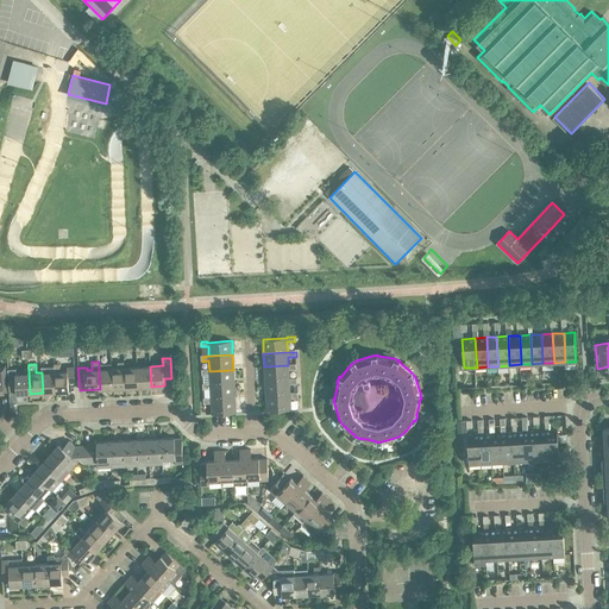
[(55,368),(56,391),(69,391),(68,383),(77,383),(76,366),(67,368),(67,371),(61,371),(61,364),(54,364),(55,368)]
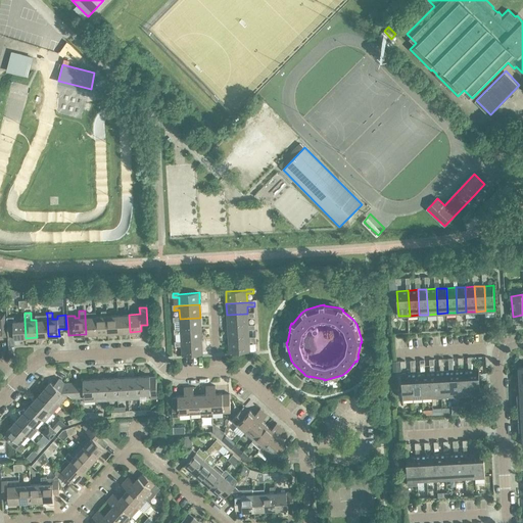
[(228,327),(248,326),(248,318),(255,318),(254,314),(247,314),(227,315),(228,327)]
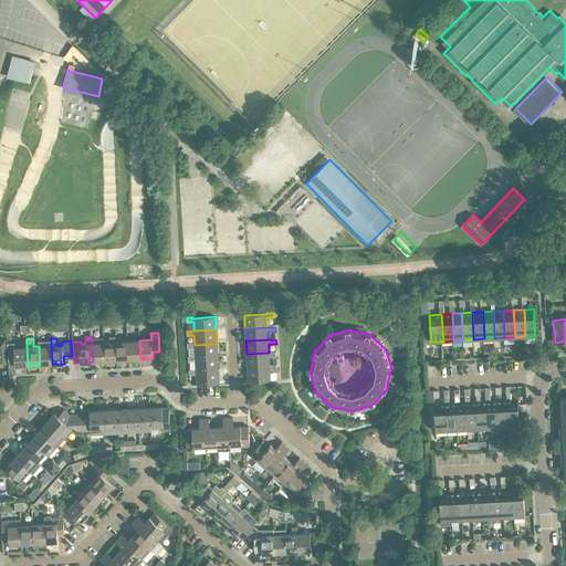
[(117,360),(128,359),(127,341),(116,342),(117,360)]
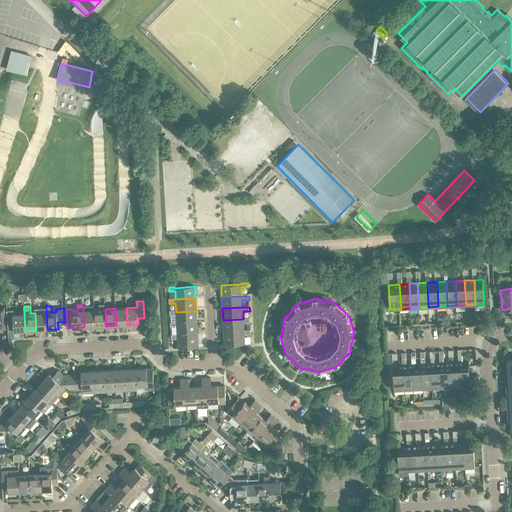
[(116,325),(127,325),(126,308),(115,308),(116,325)]
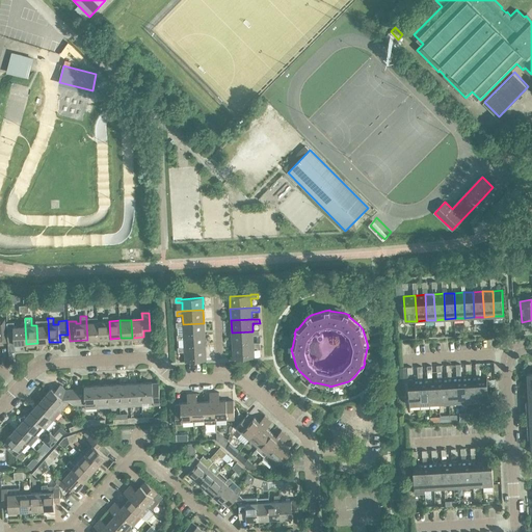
[(37,343),(49,342),(48,321),(36,322),(36,325),(37,343)]
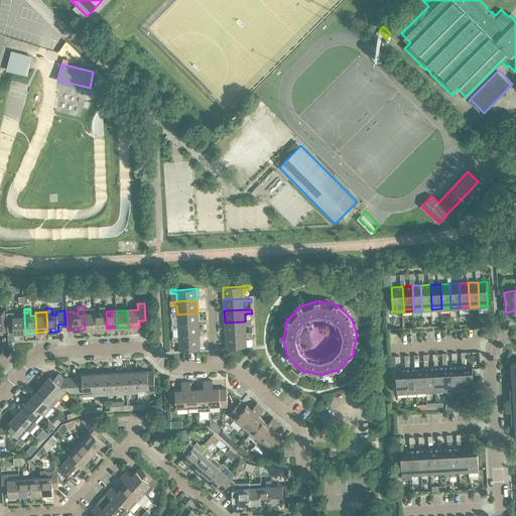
[(96,329),(107,329),(106,311),(95,312),(96,329)]
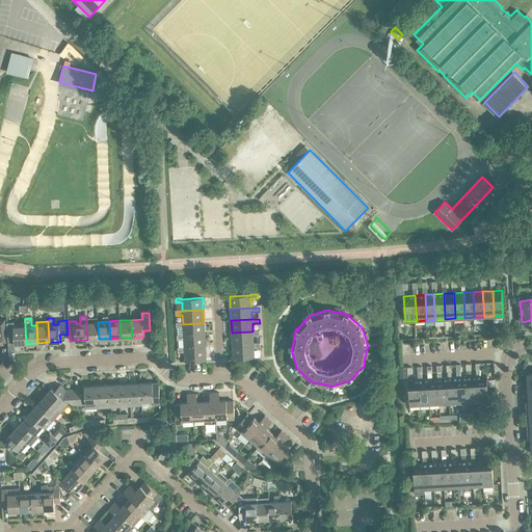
[(26,344),(25,326),(15,326),(15,322),(7,323),(8,343),(9,352),(15,352),(15,344),(26,344)]
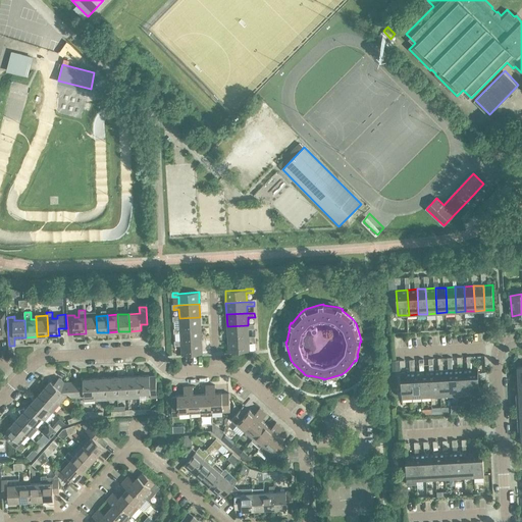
[(86,333),(97,332),(96,316),(85,316),(86,333)]
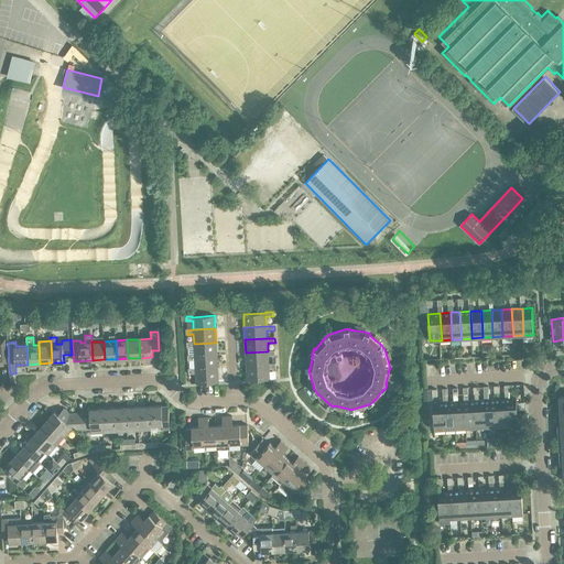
[(195,356),(217,355),(216,343),(194,344),(187,344),(188,348),(194,348),(195,356)]
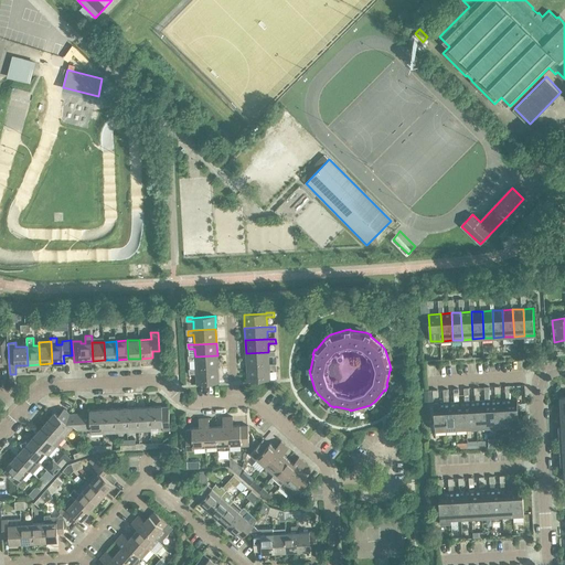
[(246,366),(269,365),(268,356),(276,356),(276,352),(268,352),(246,353),(246,366)]
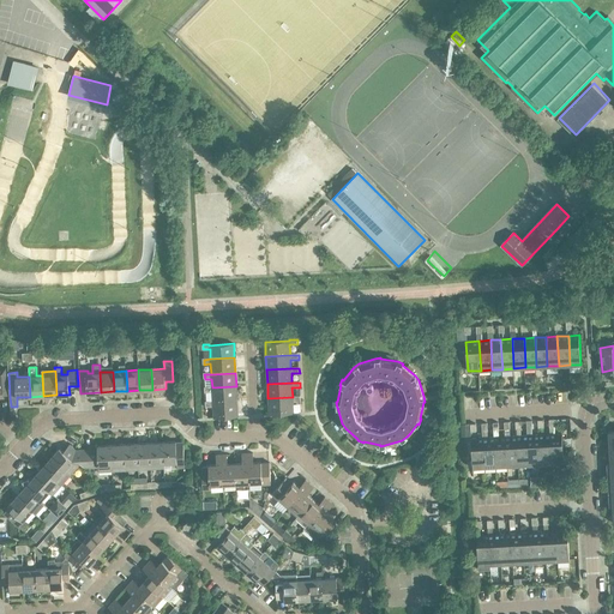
[(212,402),(238,401),(236,386),(212,387),(205,387),(205,392),(212,392),(212,402)]
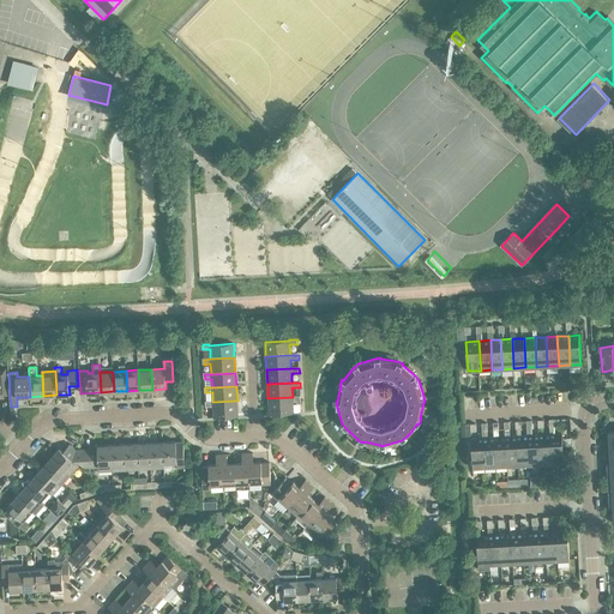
[(293,397),(268,398),(269,414),(294,413),(293,402),(301,402),(301,397),(293,397)]
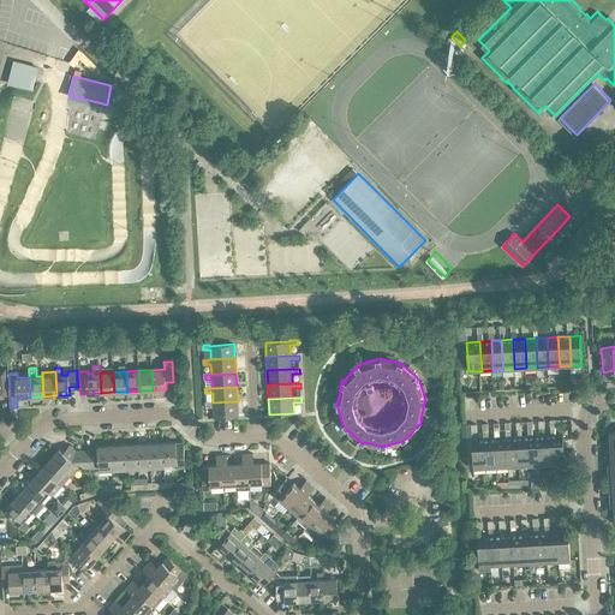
[(238,401),(213,402),(207,402),(207,408),(214,407),(214,418),(238,417),(238,401)]
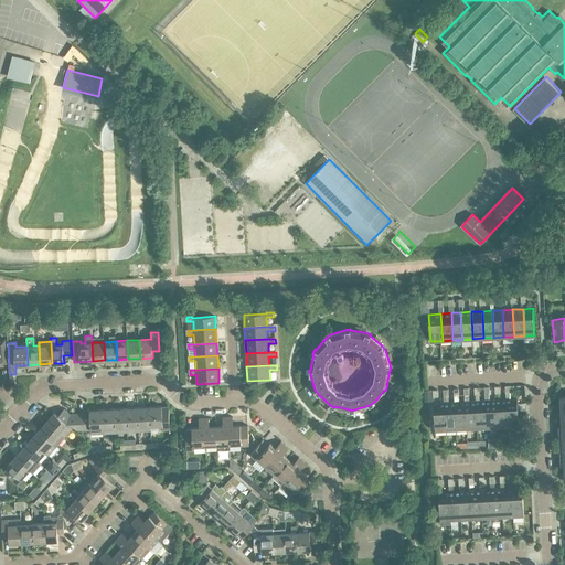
[(497,400),(490,401),(489,387),(484,387),(486,401),(488,427),(498,427),(497,400)]
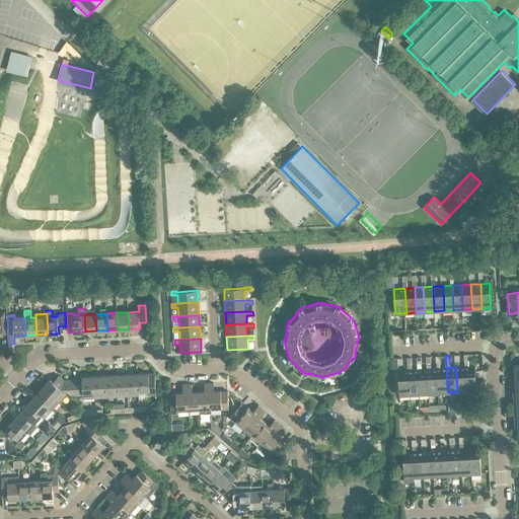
[(418,369),(413,370),(412,358),(408,358),(409,370),(410,394),(420,394),(418,369)]
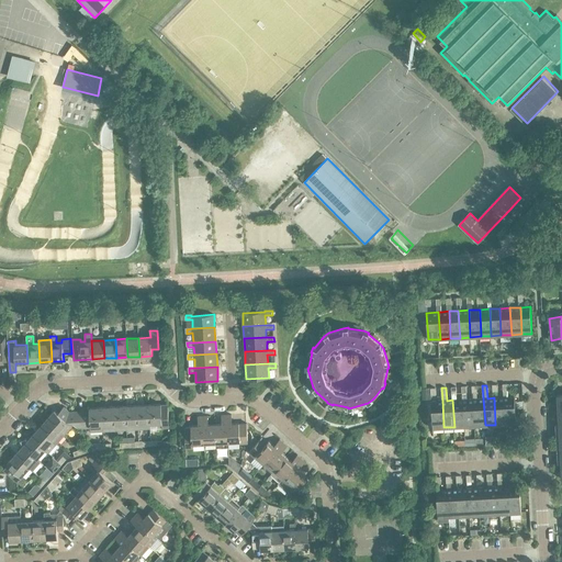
[(504,397),(505,424),(516,424),(515,396),(504,397)]
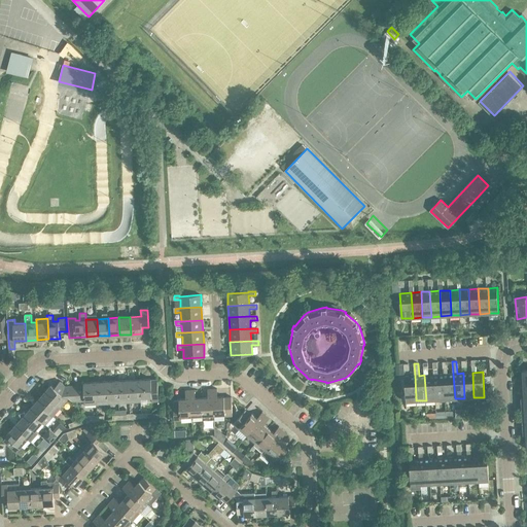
[(464,398),(473,397),(472,373),(463,373),(464,398)]
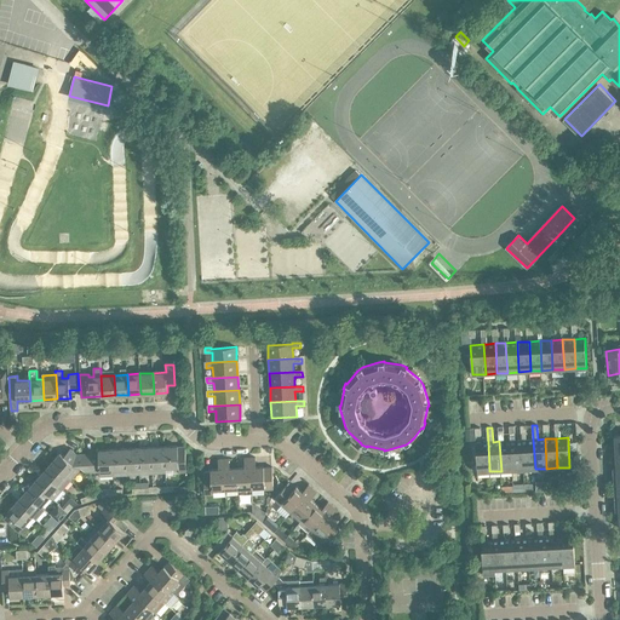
[(523,470),(522,440),(515,441),(511,441),(512,470),(523,470)]
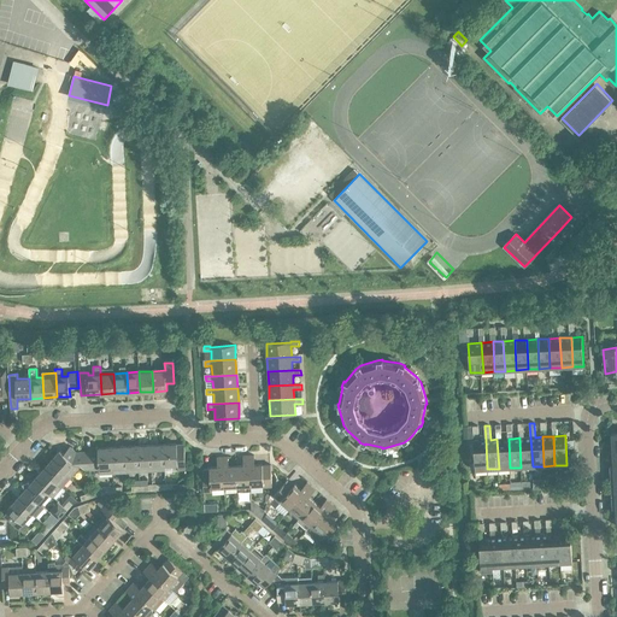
[(521,468),(533,466),(530,438),(519,438),(521,468)]
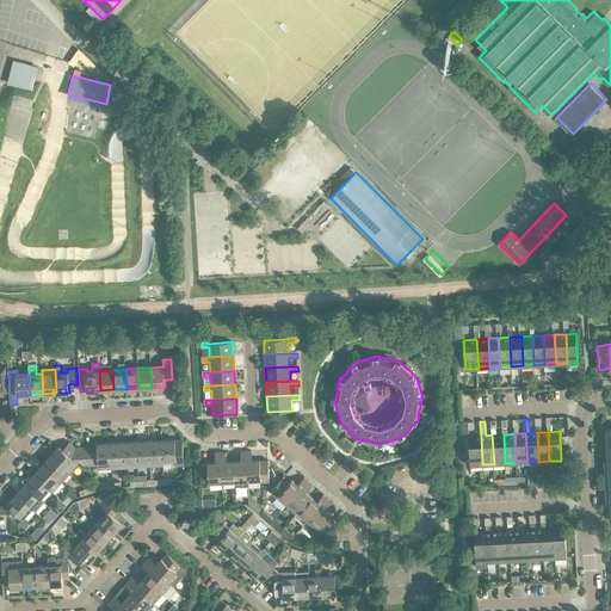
[(494,464),(505,463),(504,434),(503,434),(492,434),(494,464)]
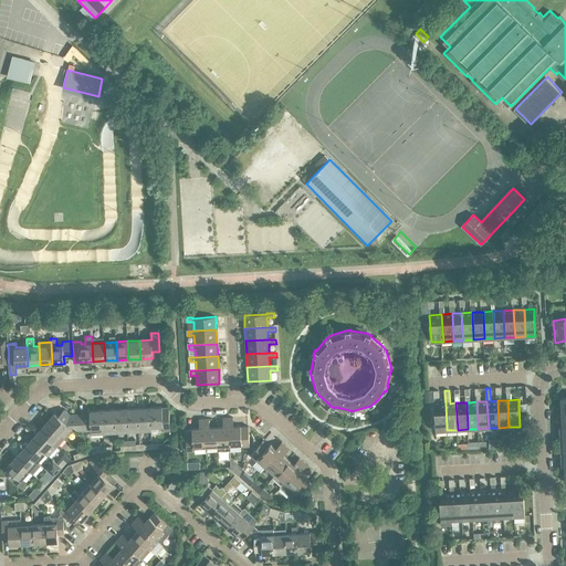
[(436,431),(447,430),(446,404),(435,404),(436,431)]
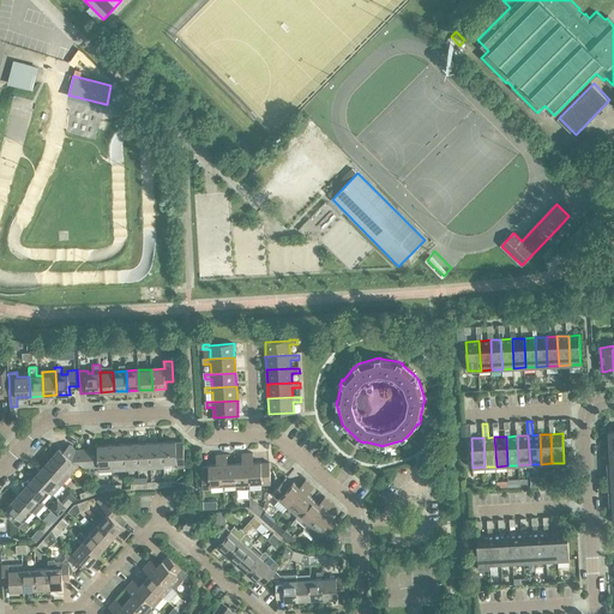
[(163,443),(164,463),(178,462),(178,468),(185,467),(184,441),(176,443),(176,441),(163,443)]
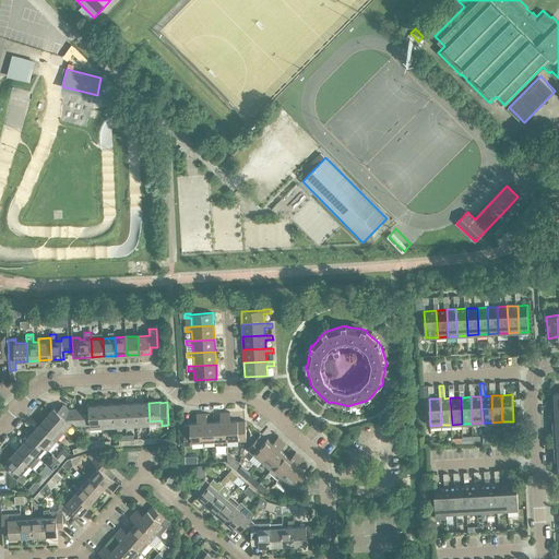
[(126,427),(138,426),(137,403),(125,404),(126,427)]
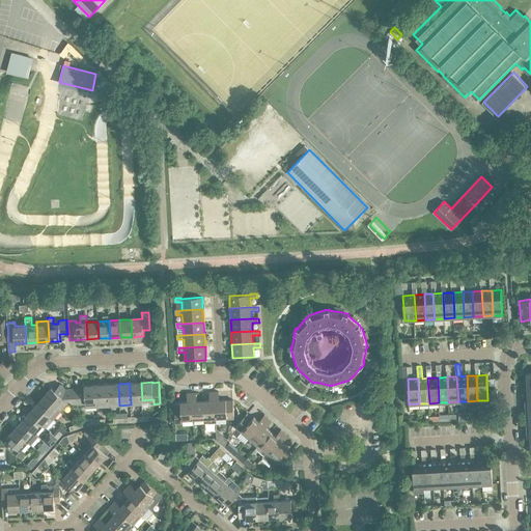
[(142,403),(142,400),(141,383),(130,383),(131,404),(142,403)]
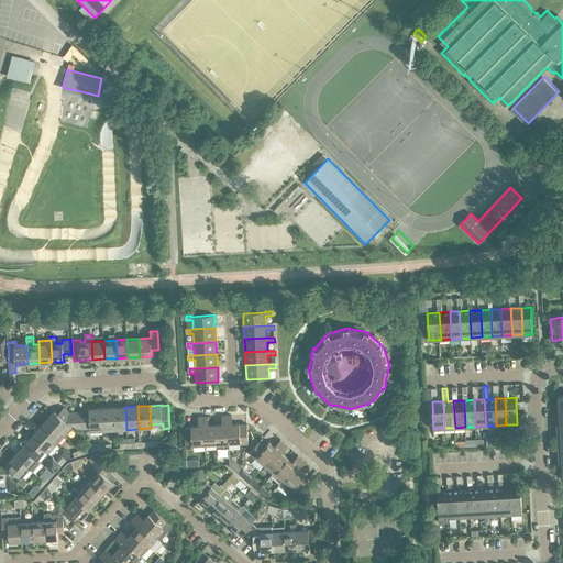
[(114,430),(127,430),(125,407),(113,408),(114,430)]
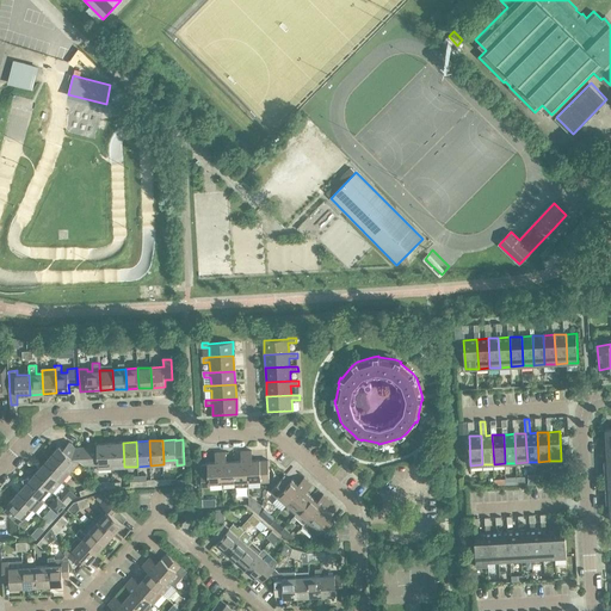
[(88,466),(82,448),(76,448),(71,443),(63,450),(60,446),(50,456),(69,473),(78,463),(76,461),(81,461),(85,466),(88,466)]
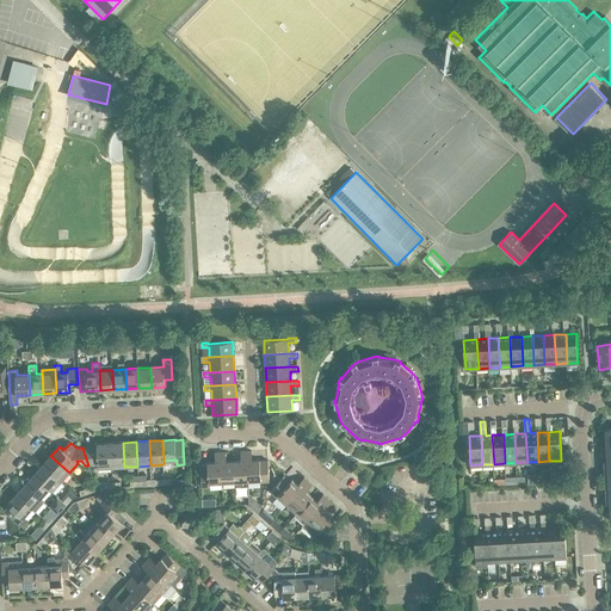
[(98,469),(112,468),(112,463),(111,443),(97,444),(97,446),(82,448),(88,466),(98,464),(98,469)]
